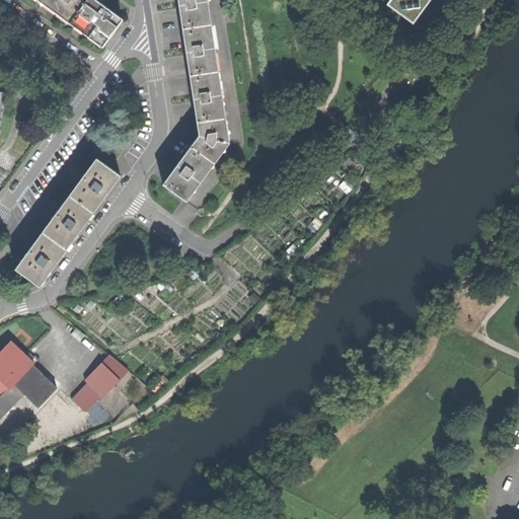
[(39,0),(70,23),(102,47),(104,44),(109,36),(113,32),(115,29),(118,25),(123,19),(122,18),(101,4),(96,0),(39,0)]
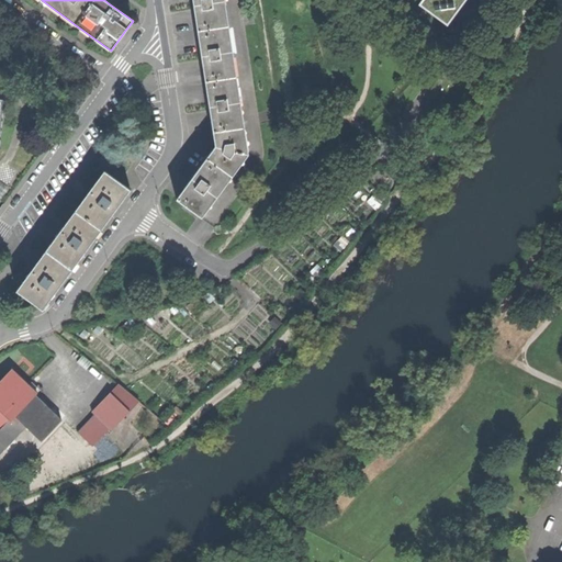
[(178,197),(176,200),(183,204),(199,215),(202,217),(248,154),(224,0),(192,0),(199,38),(206,89),(212,125),(215,146),(194,175),(178,197)]
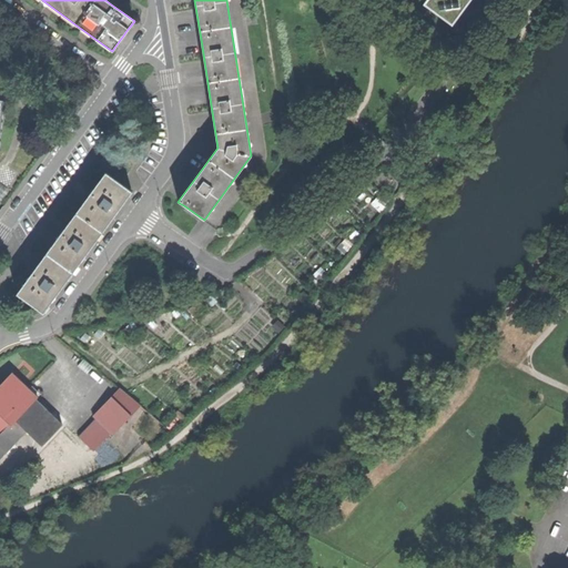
[(426,0),(423,4),(450,24),(467,0),(426,0)]
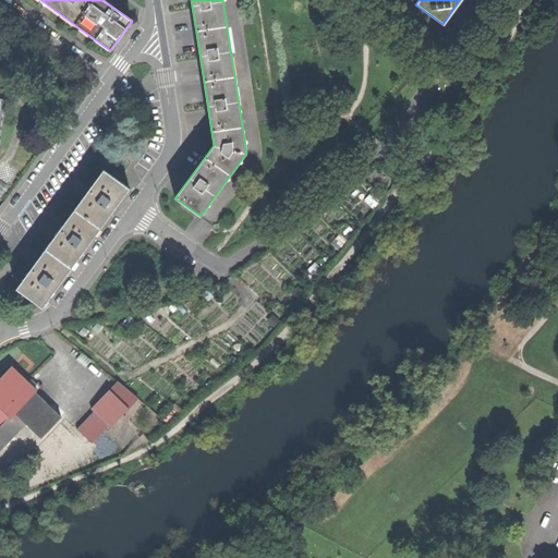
[(16,289),(43,307),(67,274),(76,261),(95,234),(105,221),(130,189),(104,170),(94,184),(92,186),(87,193),(79,204),(71,215),(62,227),(58,233),(50,244),(41,254),(34,265),(32,269),(28,273),(16,289)]
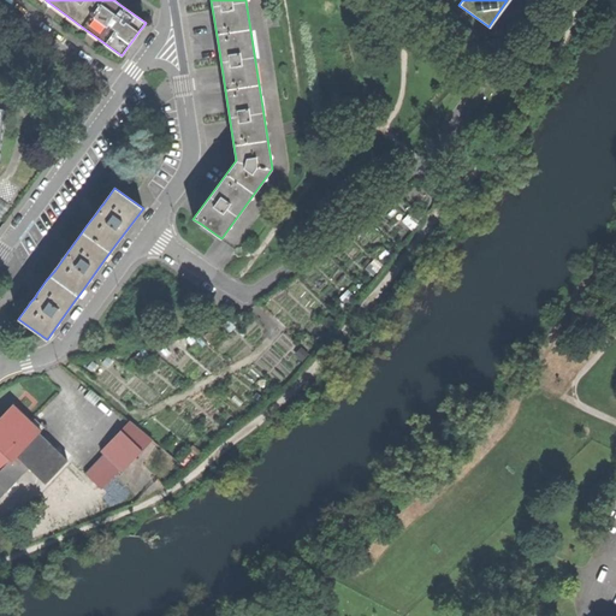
[(226,324),(234,330),(238,326),(231,319),(226,324)]
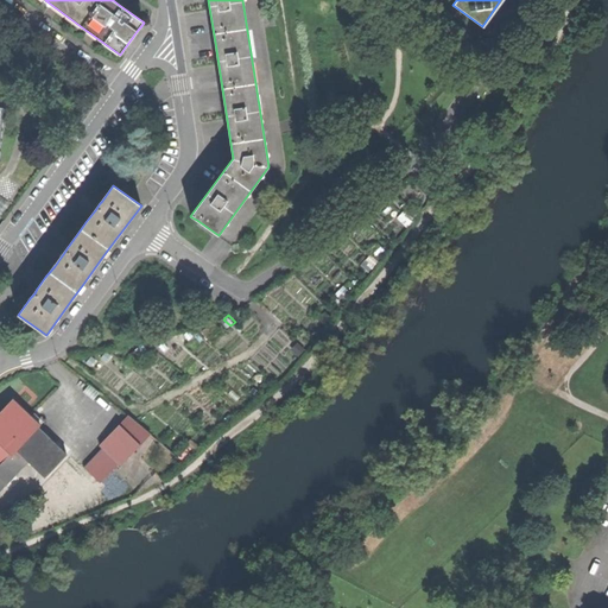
[(293,347),(302,354),(306,349),(299,341),(293,347)]
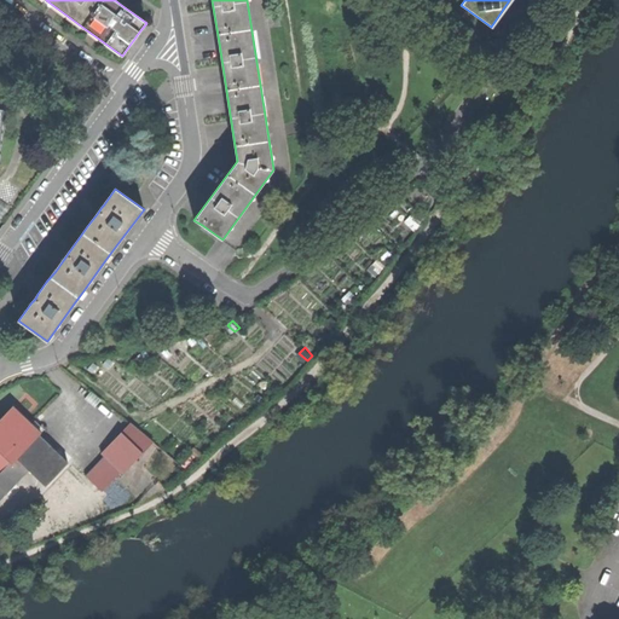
[(148,350),(140,354),(145,360),(151,356),(148,350)]
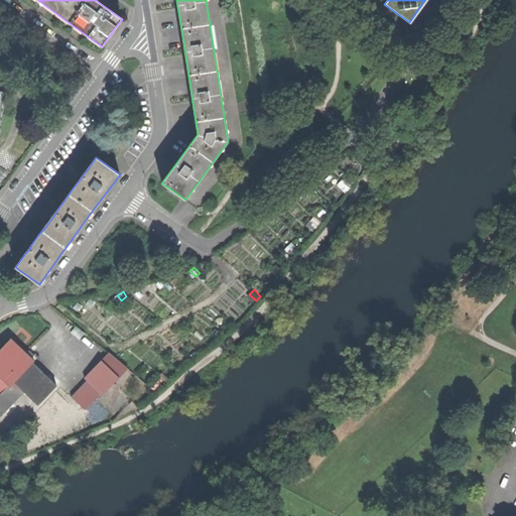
[(0,415),(23,392),(37,405),(55,386),(32,363),(34,361),(10,339),(0,349),(0,415)]
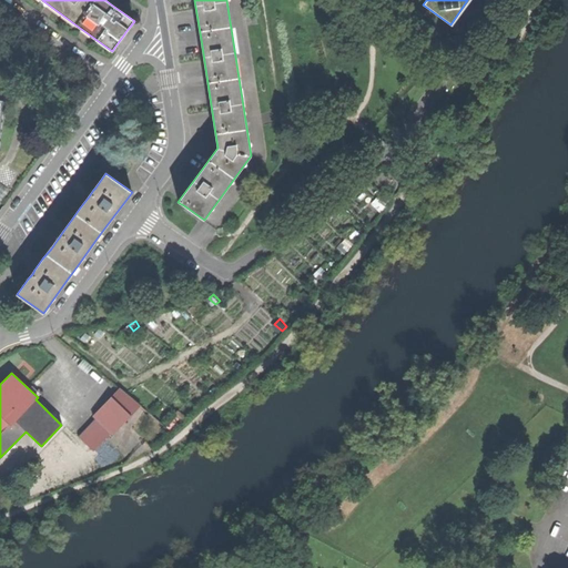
[(212,396),(220,389),(216,386),(209,392),(212,396)]
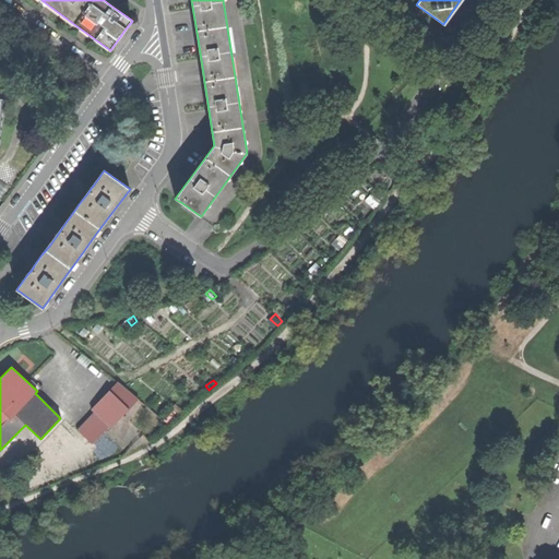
[(91,408),(94,412),(107,425),(110,428),(129,407),(137,400),(120,385),(116,382),(109,389),(91,408)]
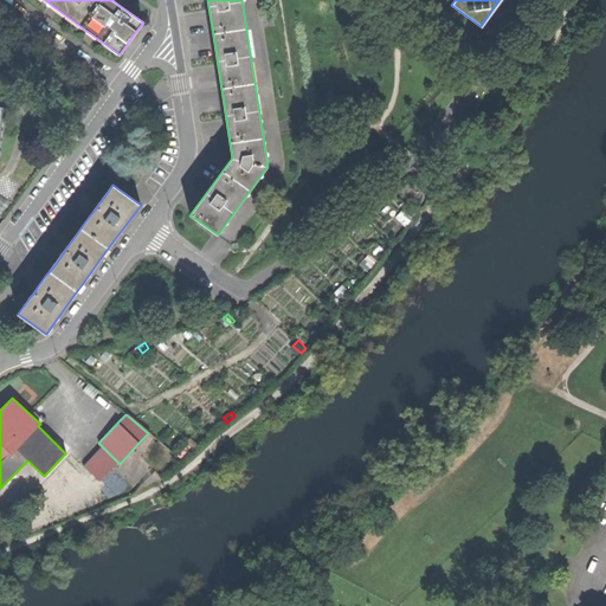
[(102,446),(83,465),(98,479),(116,461),(102,446)]
